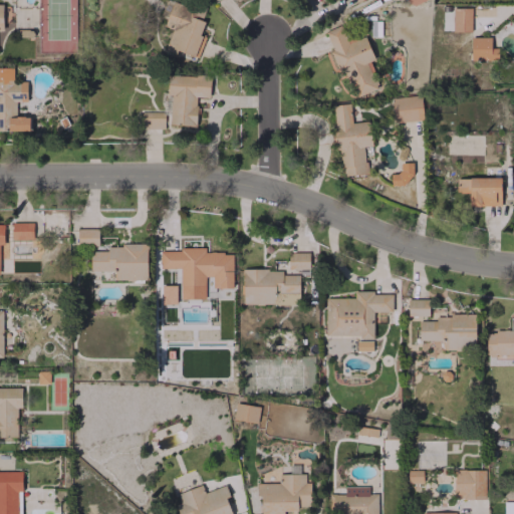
[(165,48),(197,58),(204,37),(198,35),(206,10),(176,0),(166,0),(159,24),(172,29),(165,48)]
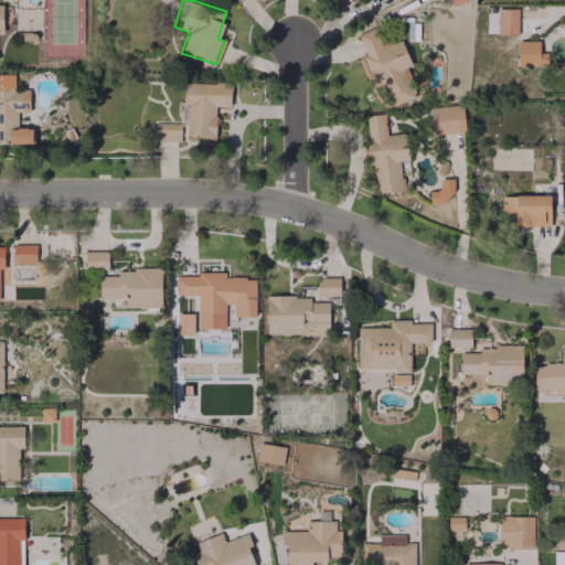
[(516,8),(497,9),(498,35),(518,34),(516,8)]
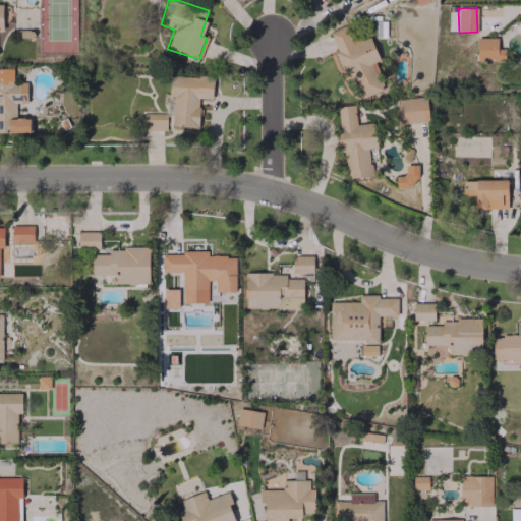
[(328,32),(344,74),(349,72),(359,99),(381,91),(370,63),(379,60),(369,36),(351,43),(345,25),(328,32)]
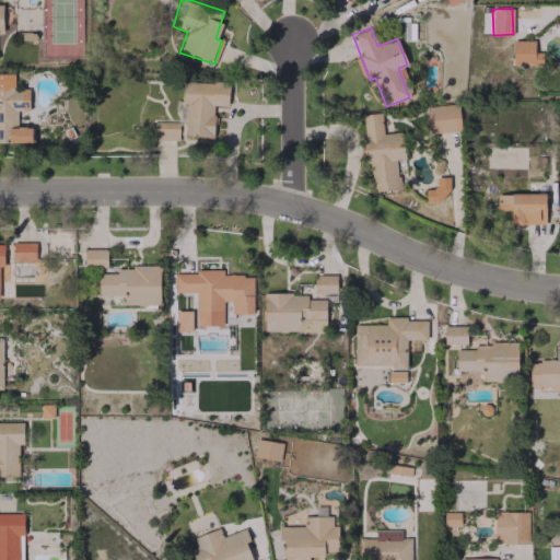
[(541,65),(541,51),(534,53),(534,41),(512,42),(513,66),(541,65)]
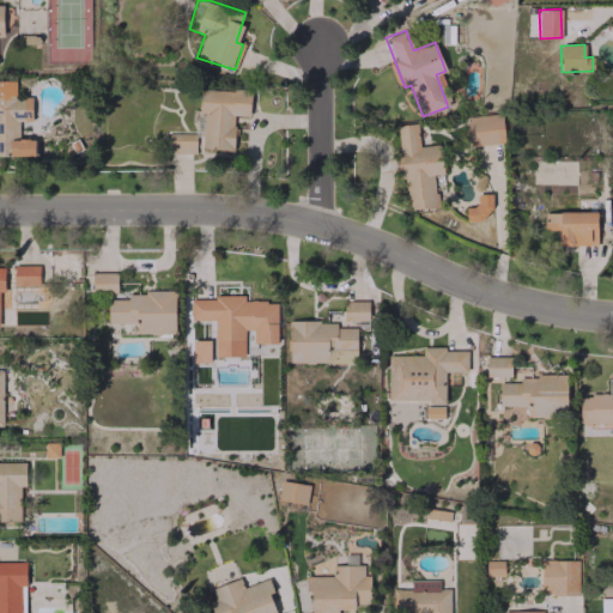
[(0,156),(35,156),(35,139),(18,139),(18,121),(31,121),(31,98),(14,98),(14,80),(0,80),(0,156)]
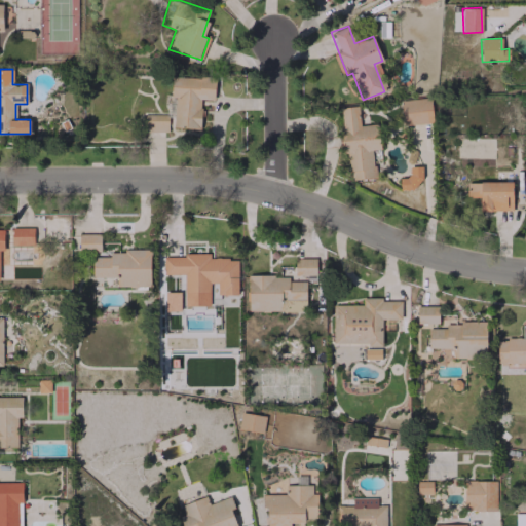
[(173,127),(199,128),(201,99),(214,100),(215,78),(172,75),(171,97),(175,97),(173,127)]
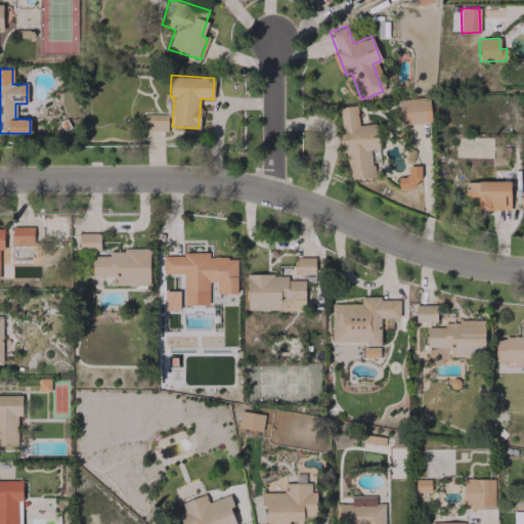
[(429,96),(398,99),(401,126),(431,123),(429,96)]
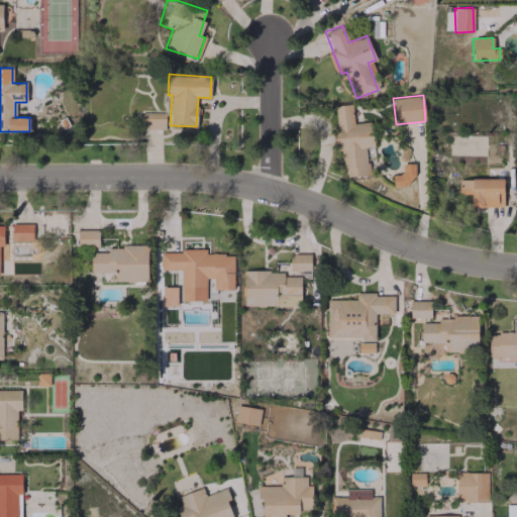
[(372,121),(353,123),(351,104),(333,105),(336,146),(341,145),(343,177),(369,175),(366,147),(374,146),(372,121)]
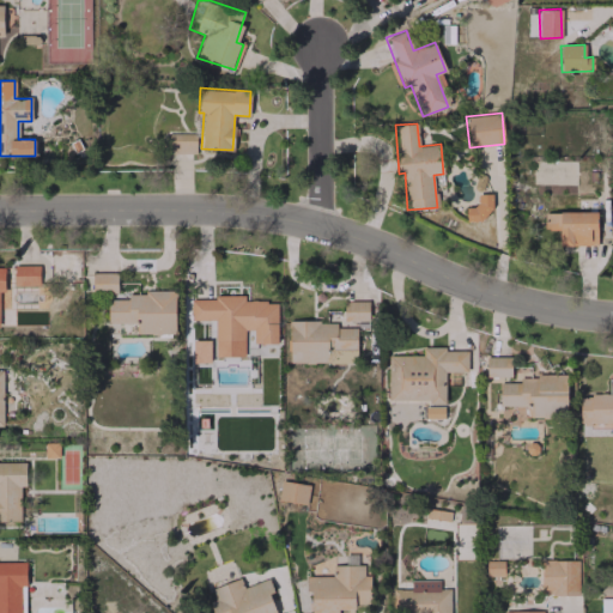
[(195,153),(195,133),(165,133),(165,153),(195,153)]
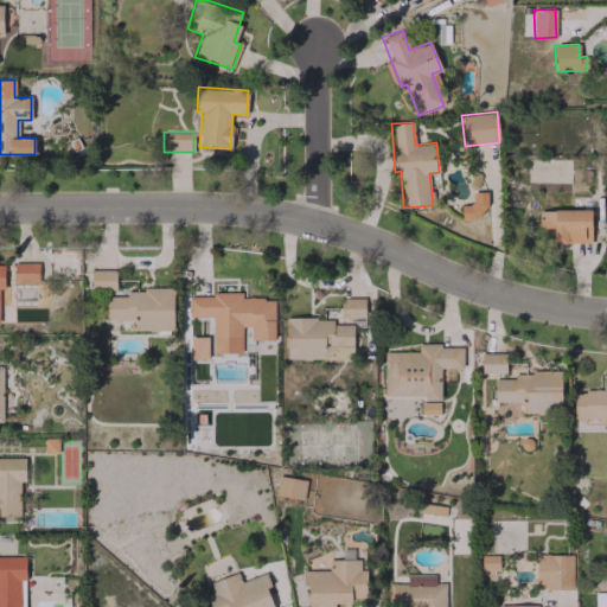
[(484,192),(471,192),(472,205),(460,205),(461,219),(484,218),(484,192)]
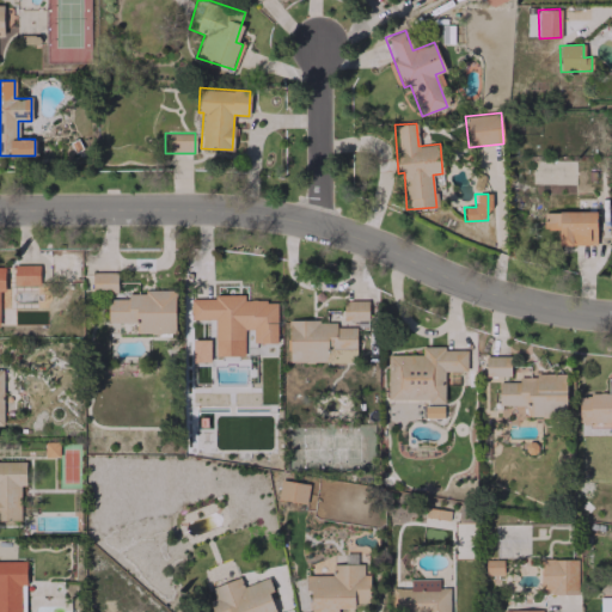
[(543,213),(543,230),(558,230),(558,245),(595,245),(595,212),(543,213)]
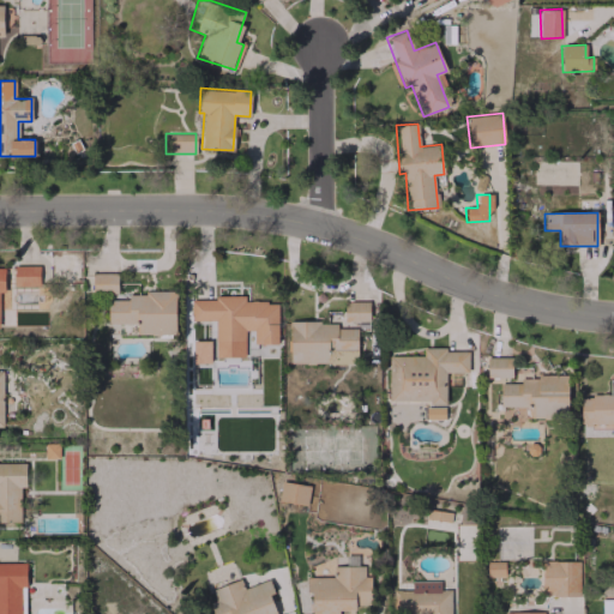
[(38,286),(38,265),(13,266),(13,287),(38,286)]
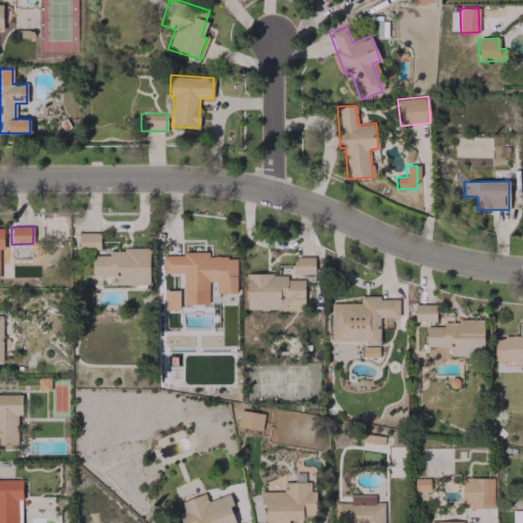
[(99,232),(78,233),(79,249),(99,249),(99,232)]
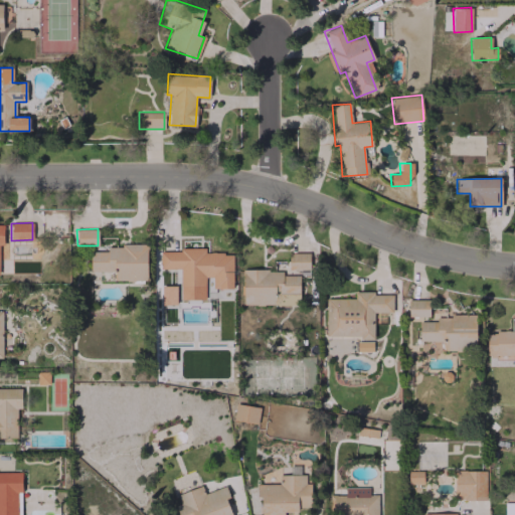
[(146,281),(147,245),(107,244),(107,251),(90,251),(90,271),(114,271),(114,281),(146,281)]
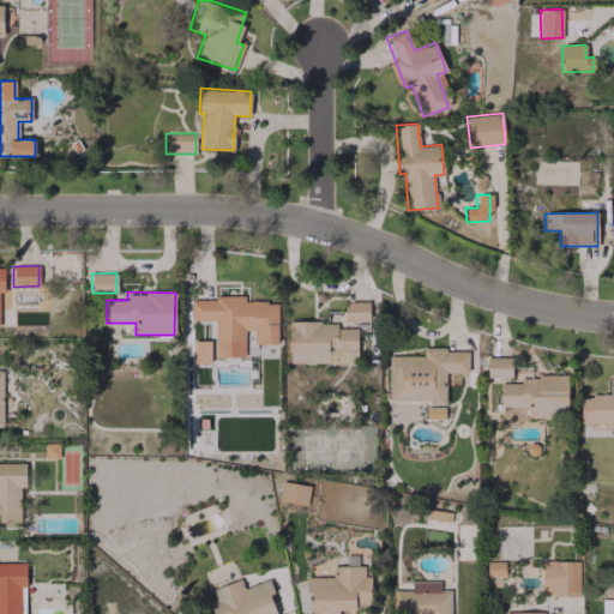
[(215,341),(244,341),(244,330),(253,330),(253,344),(277,344),(277,302),(245,302),(245,298),(190,298),(190,320),(215,320),(215,341)]
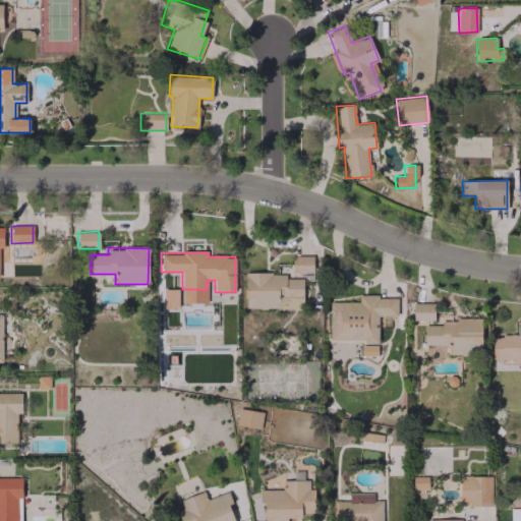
[(312,256),(292,256),(292,277),(303,277),(303,273),(312,273),(312,256)]
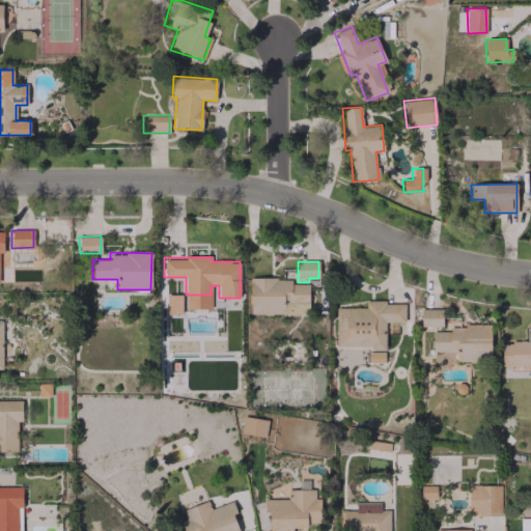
[(308,284),(290,284),(290,278),(250,279),(251,314),(283,313),(283,303),(308,303),(308,284)]
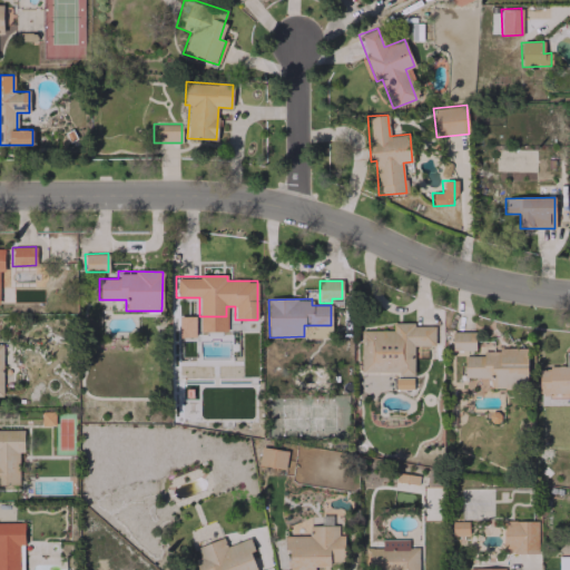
[(434,346),(434,324),(392,324),(392,331),(361,331),(361,373),(413,373),(413,346),(434,346)]
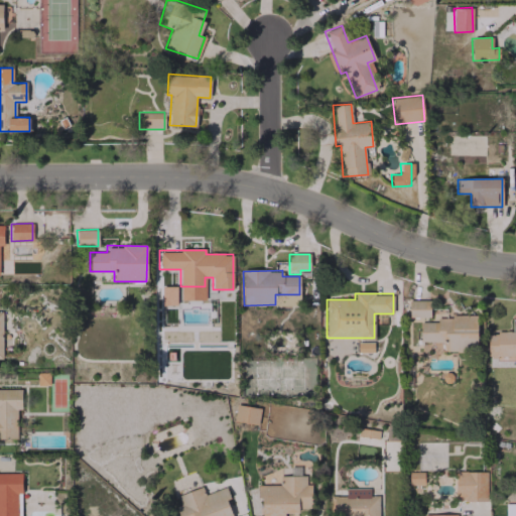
[(406,316),(429,316),(429,300),(406,300),(406,316)]
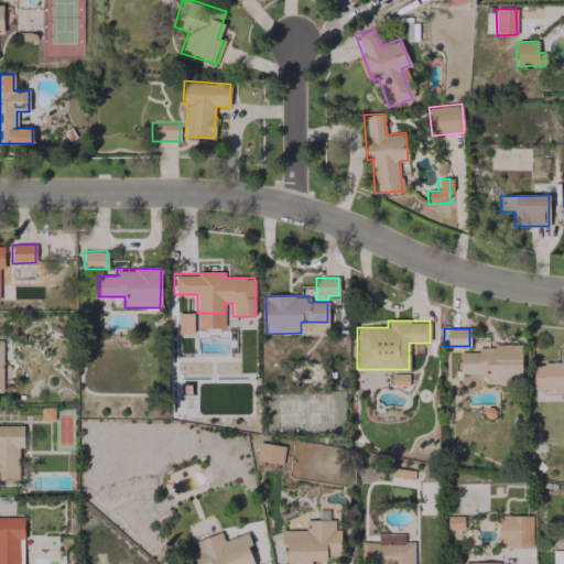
[(520,347),(458,349),(458,375),(485,373),(485,383),(521,382),(520,347)]
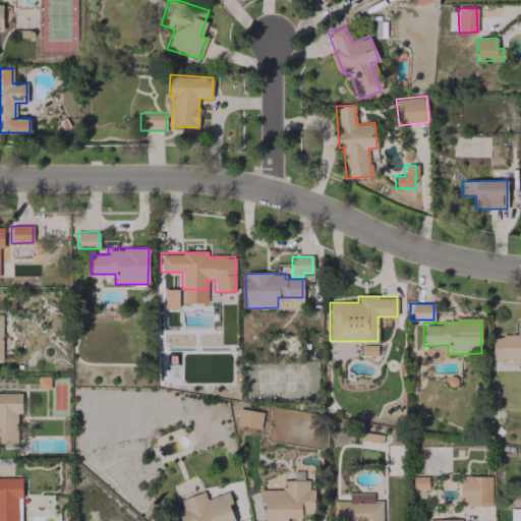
[(520,333),(493,334),(493,359),(519,358),(519,368),(520,368),(520,333)]
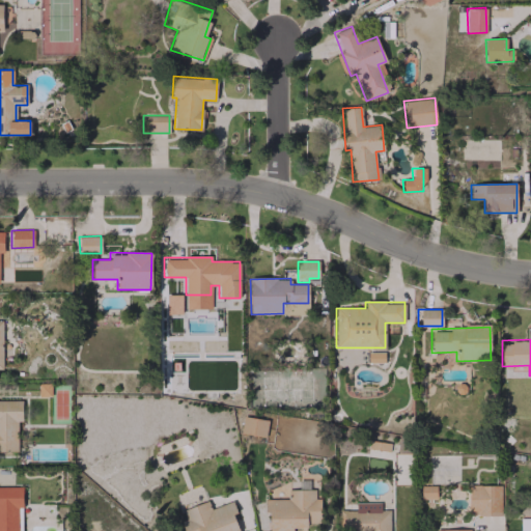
[(384,361),(383,353),(368,353),(368,362),(384,361)]
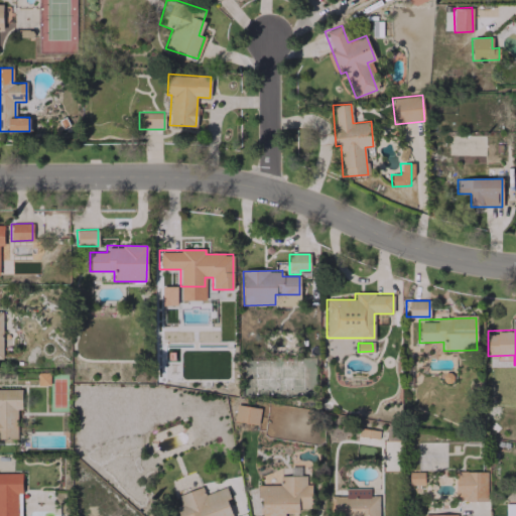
[(49,373),(37,373),(36,385),(48,385),(49,373)]
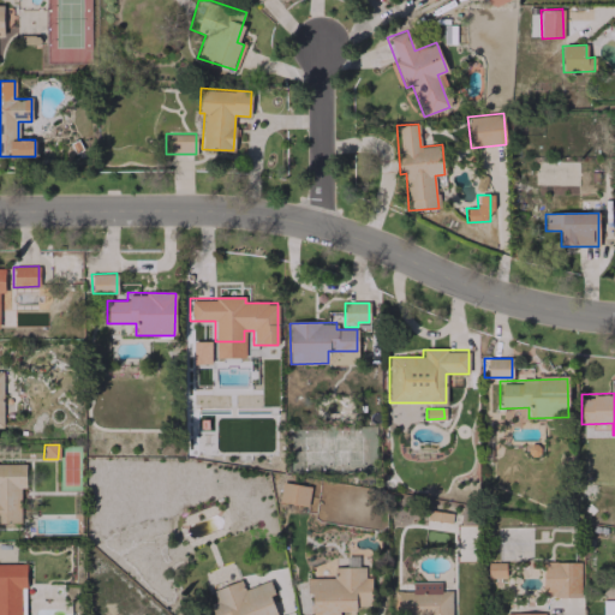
[(25,463),(0,463),(0,523),(21,523),(19,488),(25,488),(25,463)]
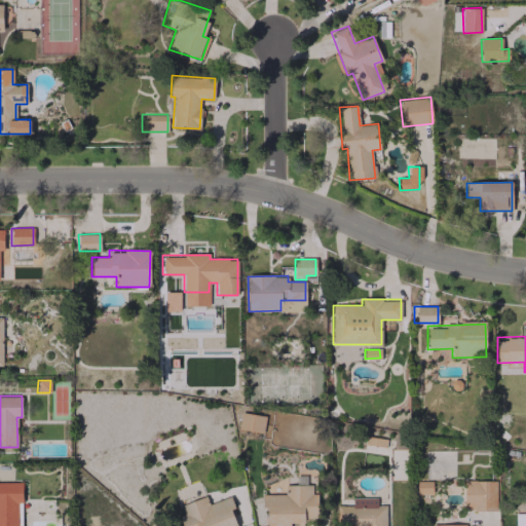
[(263,433),(265,416),(240,412),(237,429),(263,433)]
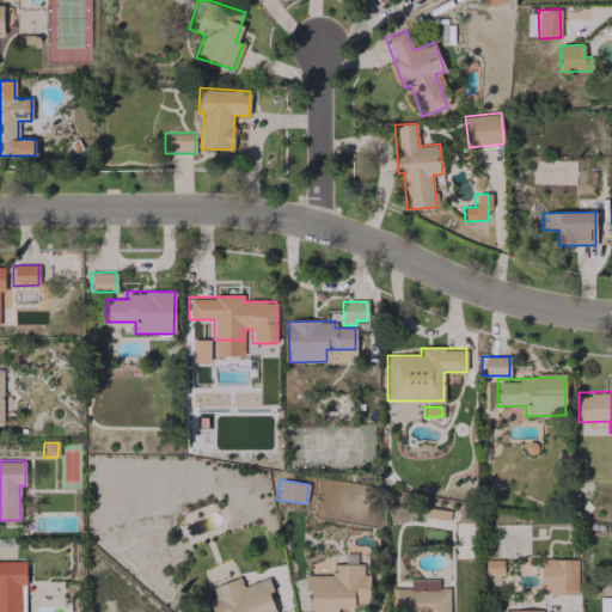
[(310,611),(337,611),(337,606),(369,606),(368,574),(362,574),(362,563),(355,563),(355,555),(342,555),(343,564),(331,564),(331,575),(305,576),(305,589),(310,589),(310,611)]
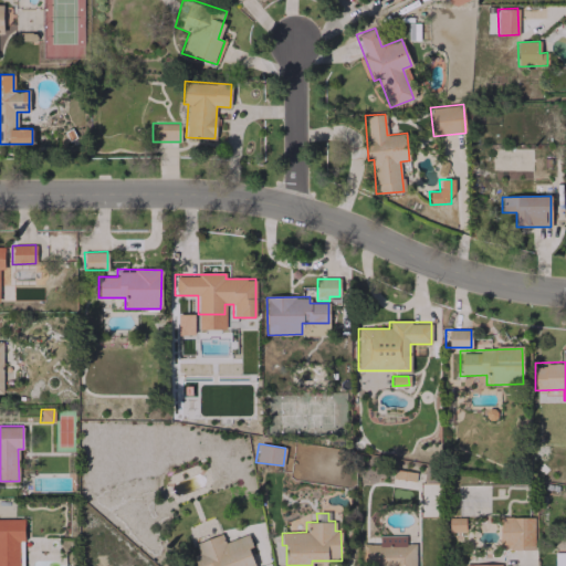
[(0,565),(22,565),(23,517),(0,517),(0,565)]
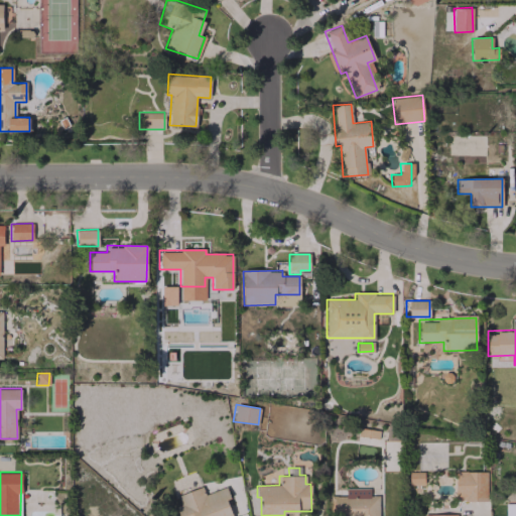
[(486,472),(456,472),(456,501),(486,501),(486,472)]
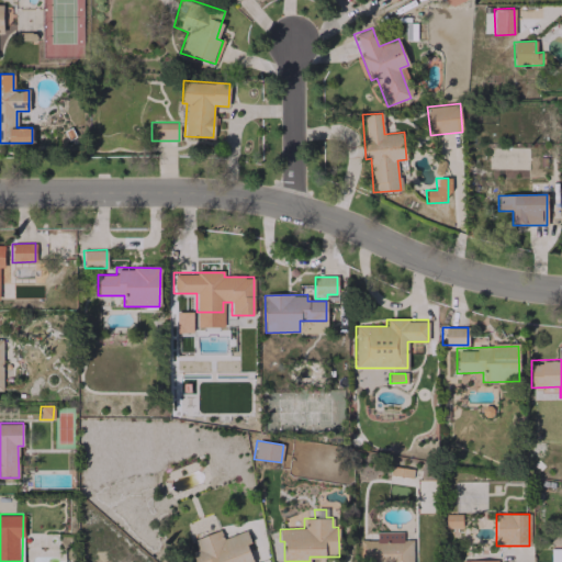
[(461,527),(460,515),(445,515),(446,527),(461,527)]
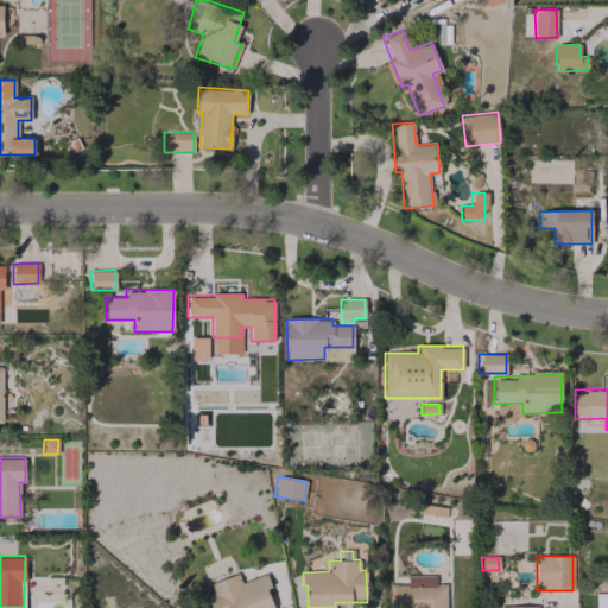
[(274,607),(264,575),(240,582),(238,574),(204,584),(213,607),(274,607)]
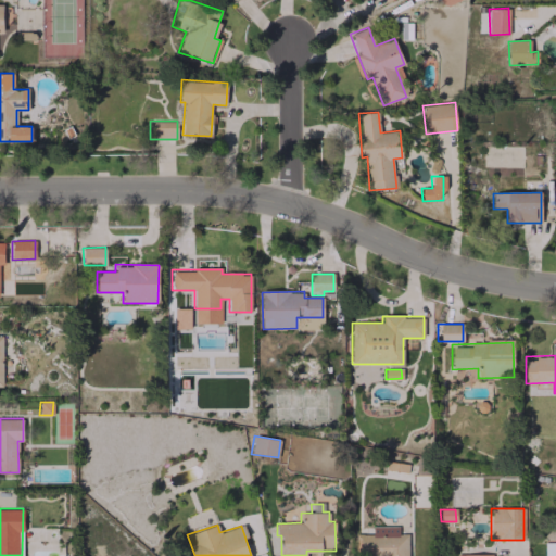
[(407,555),(407,533),(397,533),(397,527),(371,527),(371,534),(359,534),(359,553),(378,553),(378,555),(407,555)]
